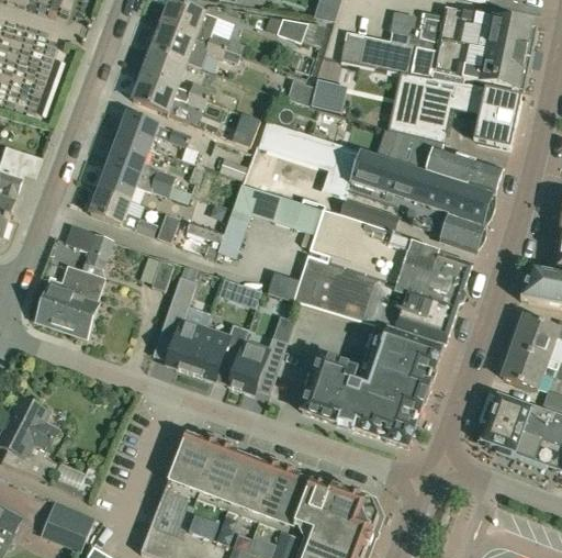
[(226,48),(226,47),(229,40),(212,33),(218,17),(173,0),(170,0),(160,23),(226,48)]
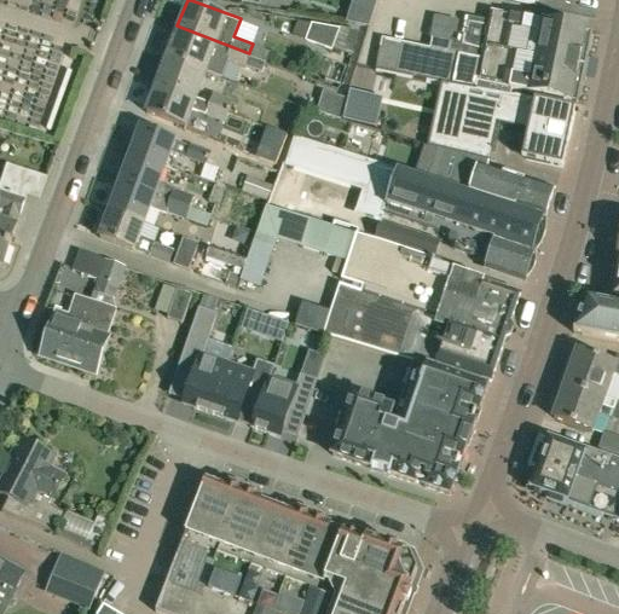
[(346,19),(368,24),(375,1),(370,0),(352,0),(346,19)]
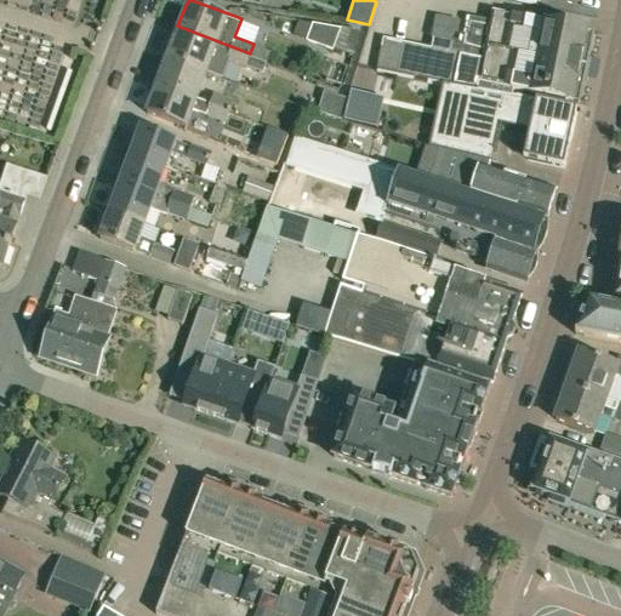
[(587,27),(493,6),(490,17),(469,12),(465,35),(587,64),(594,28),(587,27)]
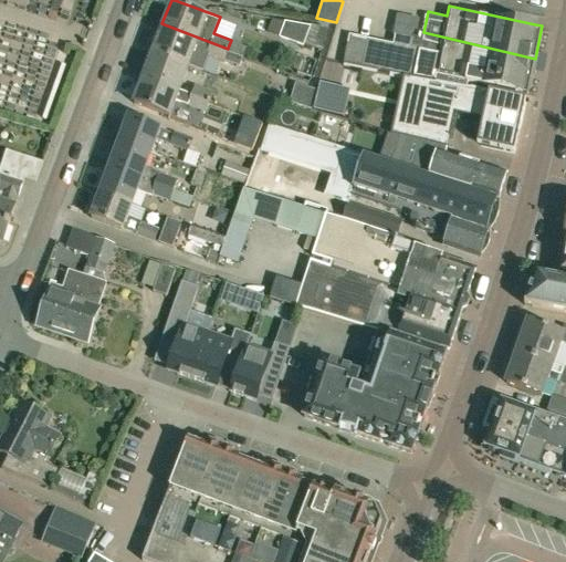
[(344,58),(363,62),(418,74),(435,77),(437,71),(522,90),(528,91),(535,59),(423,32),(417,31),(419,16),(397,11),(392,31),(409,34),(407,44),(348,31),(344,58)]
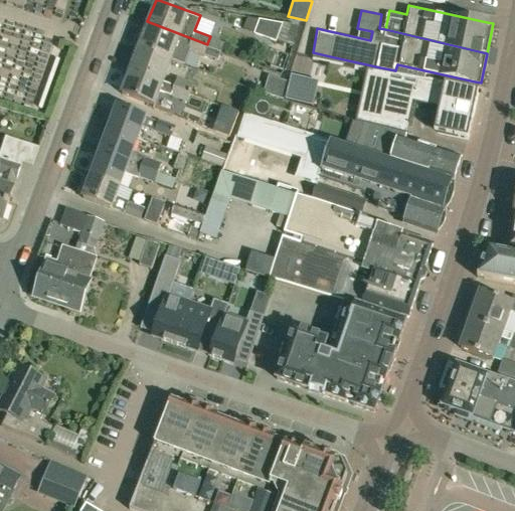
[(276,39),(282,21),(259,17),(253,31),(276,39)]
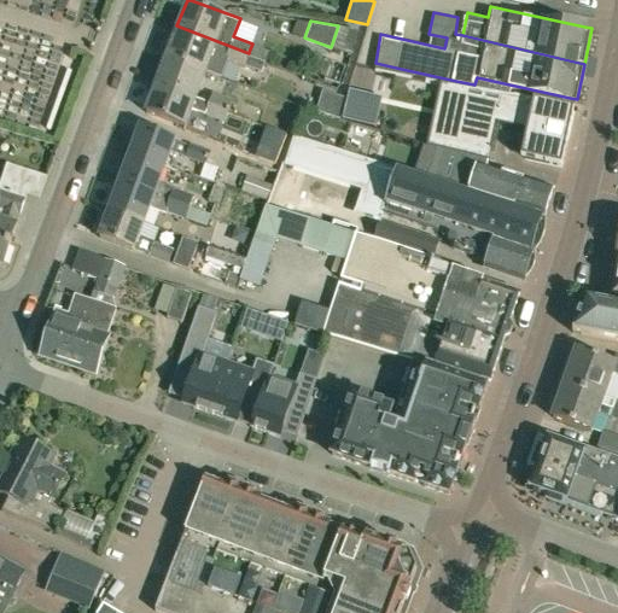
[(249,53),(176,25),(167,52),(205,68),(222,74),(228,57),(245,63),(261,69),(266,58),(249,52),(249,53)]
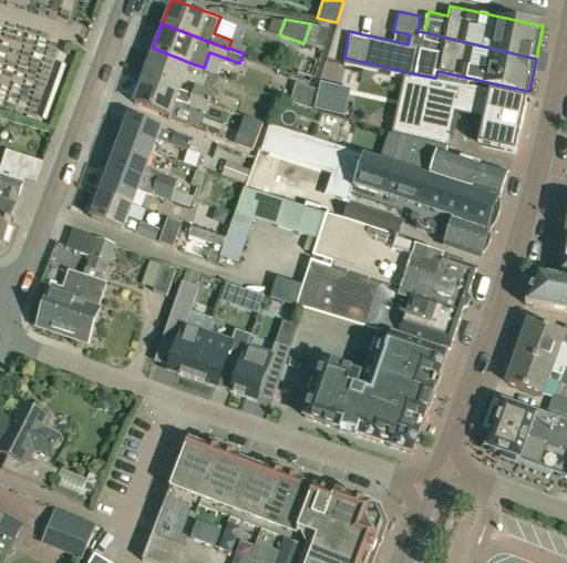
[(178,86),(188,62),(153,48),(143,73),(178,86)]
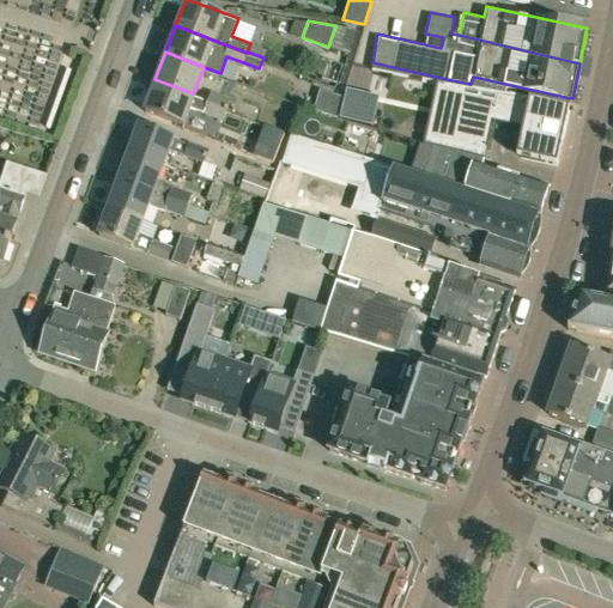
[(425,141),(434,143),(475,151),(485,153),(489,137),(491,138),(501,139),(499,145),(519,149),(517,152),(556,159),(558,160),(569,104),(471,84),(453,80),(438,78),(425,141)]
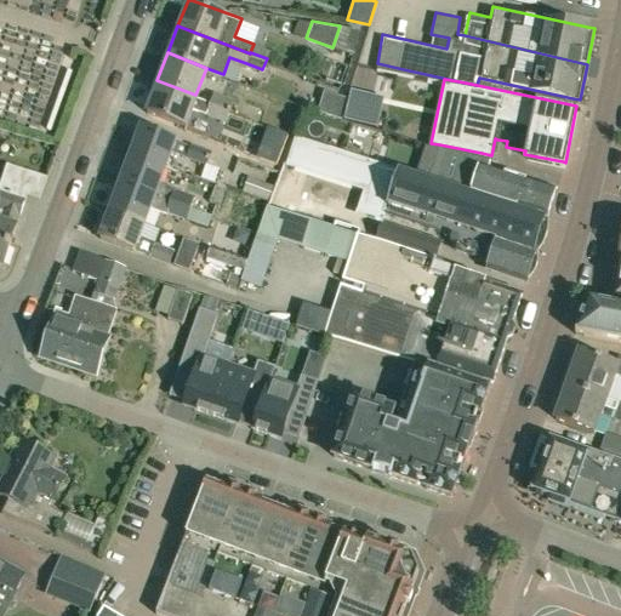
[(184,123),(195,95),(157,80),(146,108),(184,123)]
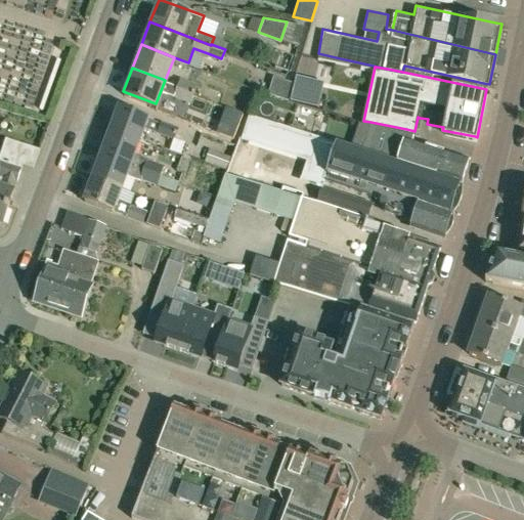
[(288,98),(294,80),(273,73),(267,91),(288,98)]
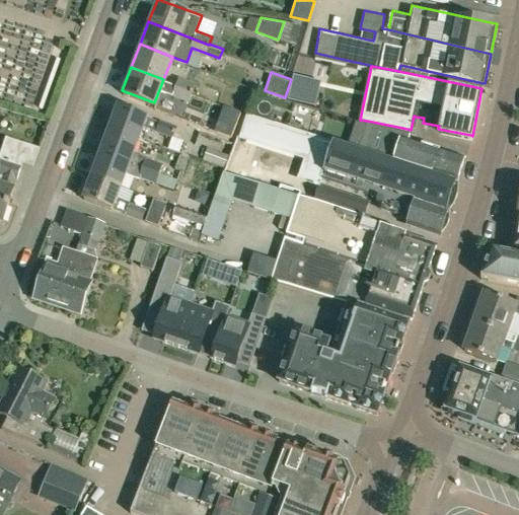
[(192,90),(195,82),(178,76),(175,84),(192,90)]
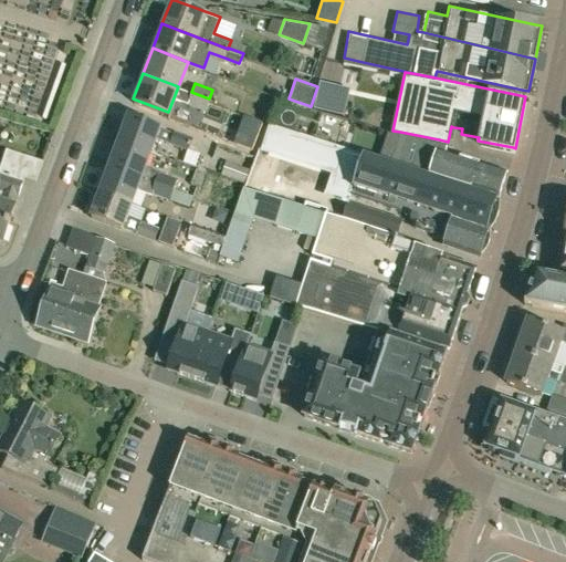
[(343,113),(348,90),(337,87),(333,110),(343,113)]
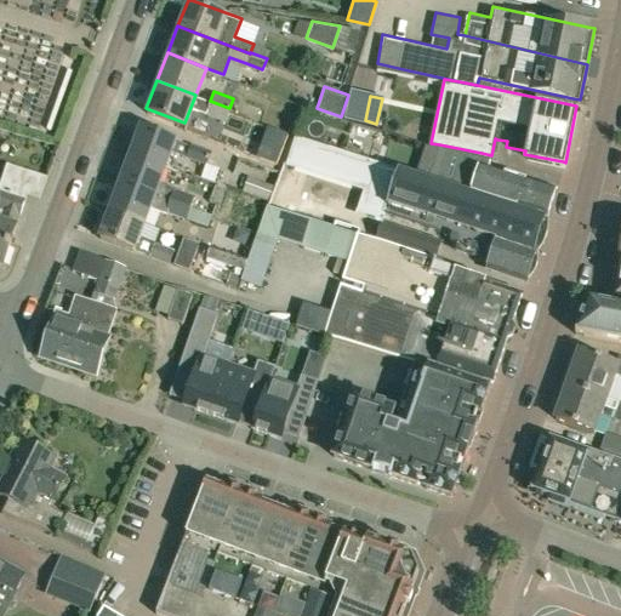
[(226,118),(229,108),(210,101),(206,110),(226,118)]
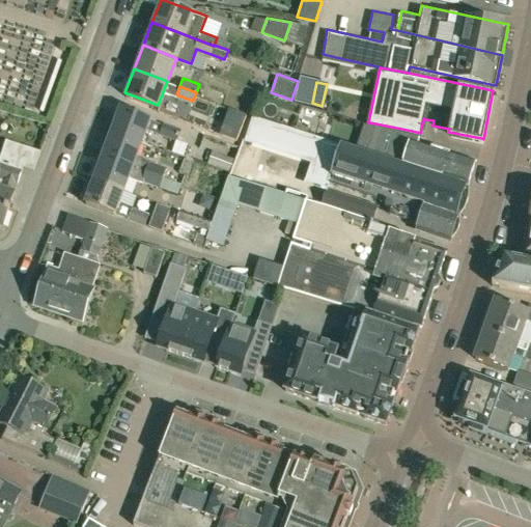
[(112,129),(141,139),(146,127),(159,132),(158,133),(169,136),(176,139),(179,131),(180,127),(163,119),(162,121),(149,116),(150,115),(121,105),(112,129)]
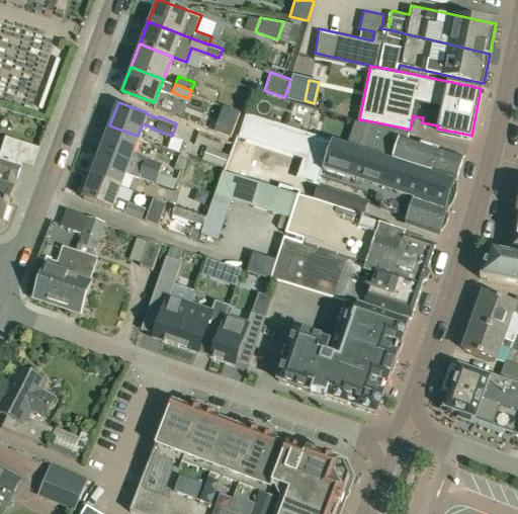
[(402,127),(366,120),(358,147),(368,150),(456,178),(463,155),(429,144),(426,152),(398,143),(402,127)]
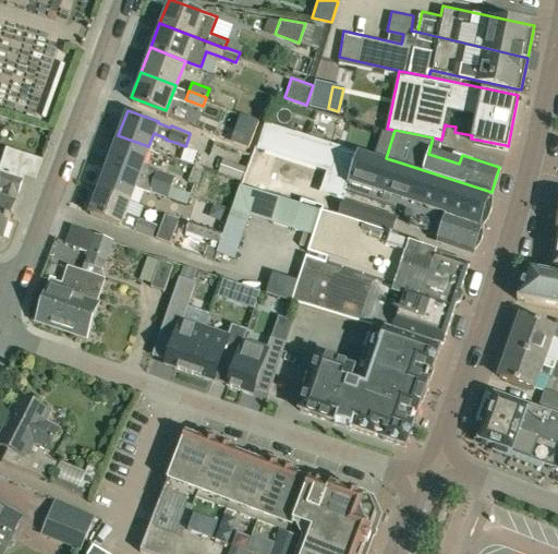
[(118,135),(109,159),(170,182),(173,172),(143,161),(148,146),(118,135)]
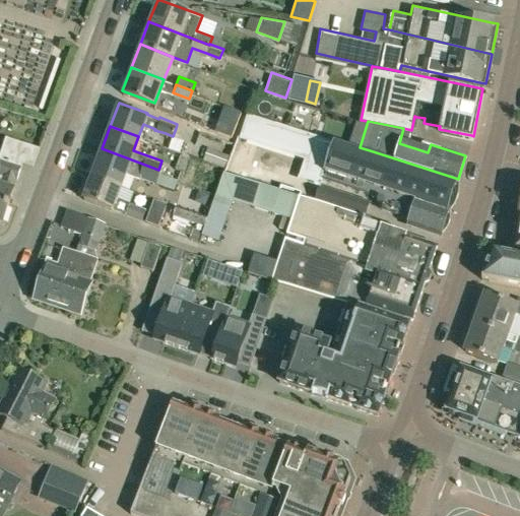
[(33,164),(39,145),(6,134),(0,152),(0,172),(0,173),(0,218),(2,219),(13,187),(16,177),(22,159),(33,164)]
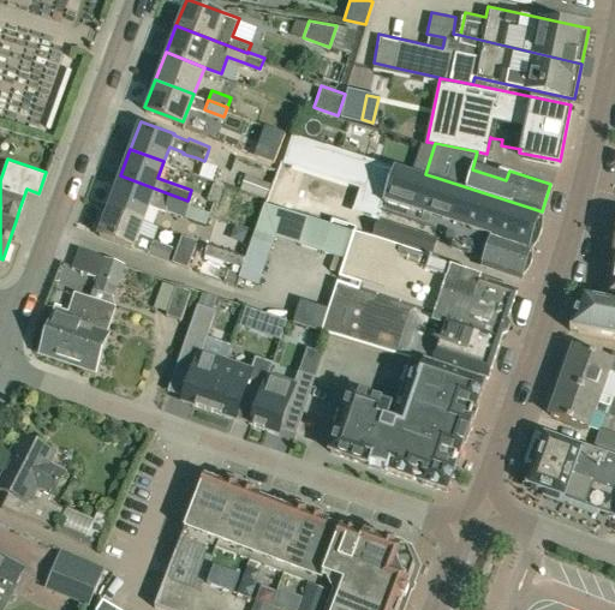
[(538,214),(396,167),(394,172),(382,168),(377,171),(370,192),(372,197),(386,201),(383,208),(455,232),(451,244),(485,255),(484,261),(487,264),(521,275),(531,244),(529,244),(538,214)]
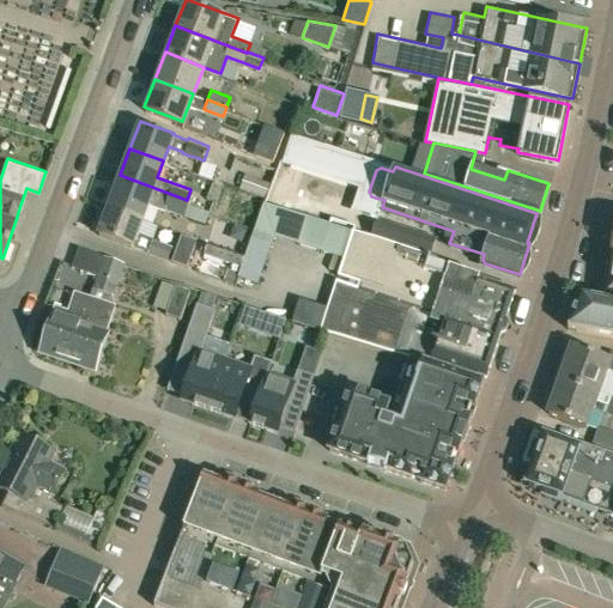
[(187,200),(120,175),(109,202),(143,214),(147,201),(205,222),(210,210),(187,200)]
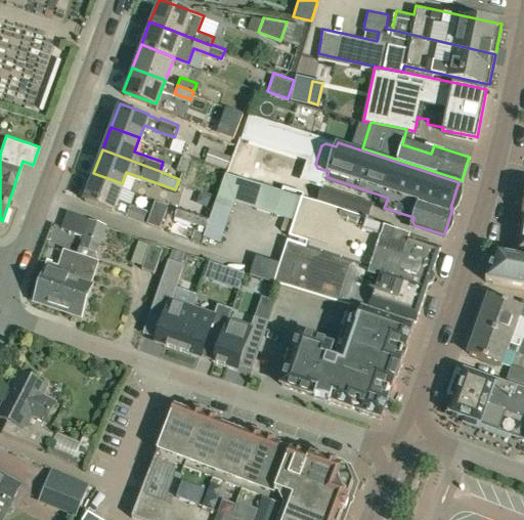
[(142,221),(147,209),(131,203),(131,202),(117,197),(122,183),(93,173),(84,197),(125,213),(125,214),(142,221)]
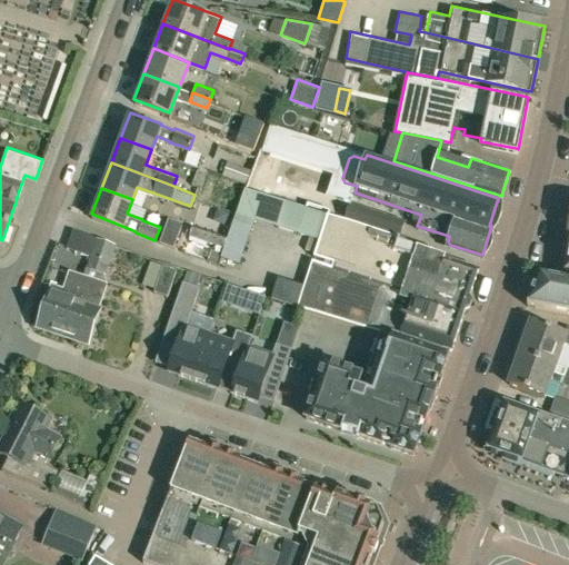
[(325,210),(303,204),(285,198),(277,224),(317,236),(325,210)]
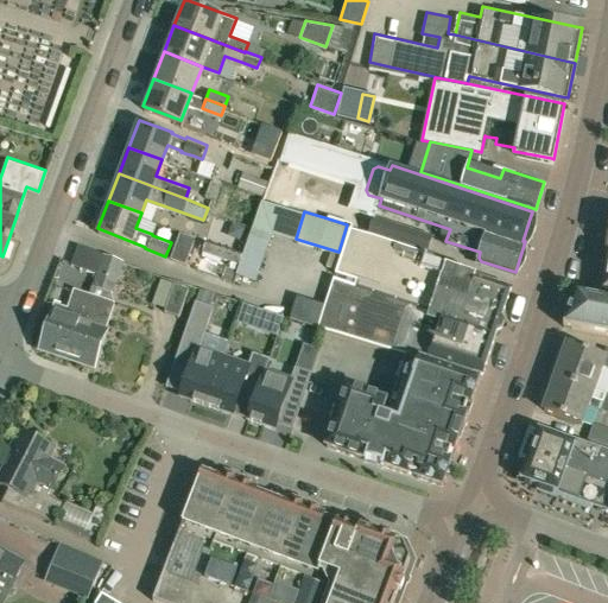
[(403,242),(409,224),(375,214),(369,232),(403,242)]
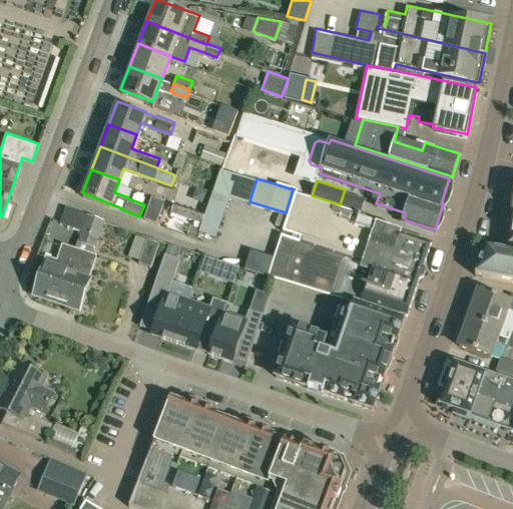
[(281,231),(279,237),(416,286),(431,240),(402,230),(402,228),(376,220),(374,227),(358,222),(361,211),(340,204),(312,195),(298,190),(295,190),(295,191),(282,227),(293,231),(292,235),(281,231)]
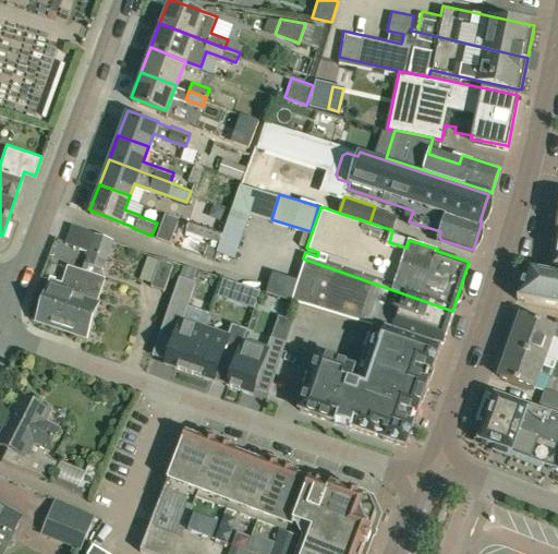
[(168,238),(177,216),(165,212),(156,233),(168,238)]
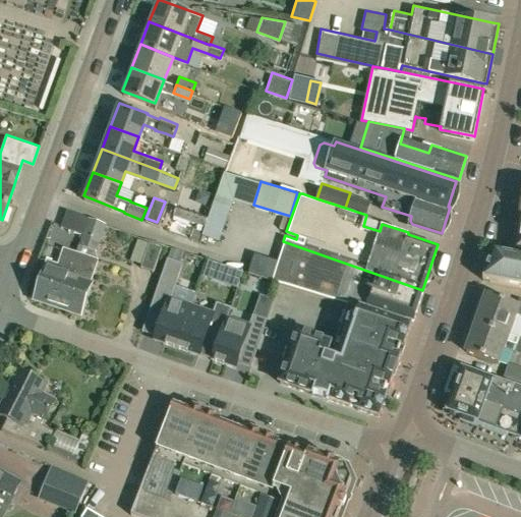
[(219,238),(225,219),(222,218),(227,204),(214,198),(201,232),(219,238)]
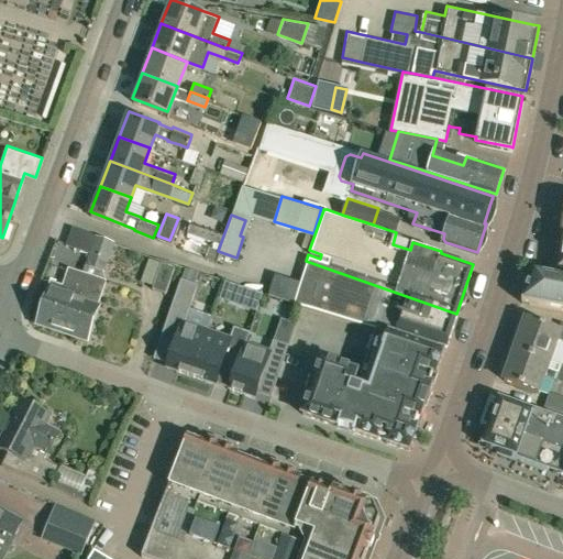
[(219,242),(222,232),(194,221),(189,231),(219,242)]
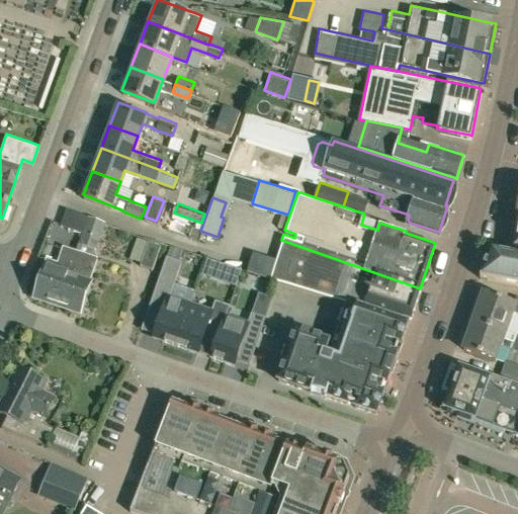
[(81,230),(86,213),(66,205),(60,223),(81,230)]
